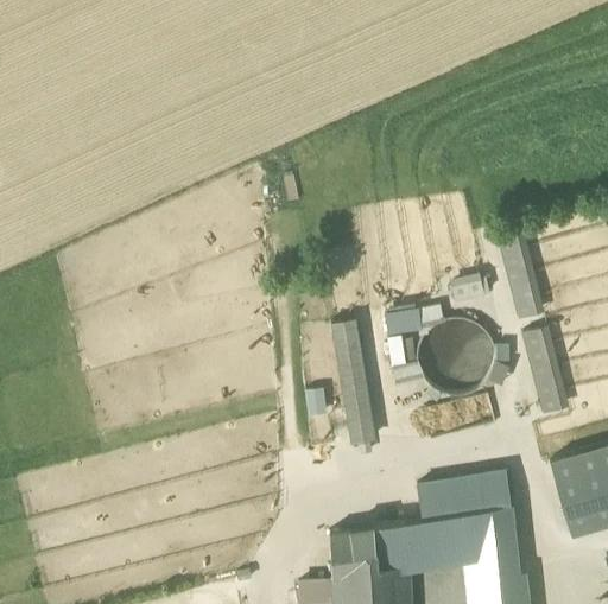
[(498,239),(519,319),(543,313),(523,233),(498,239)]
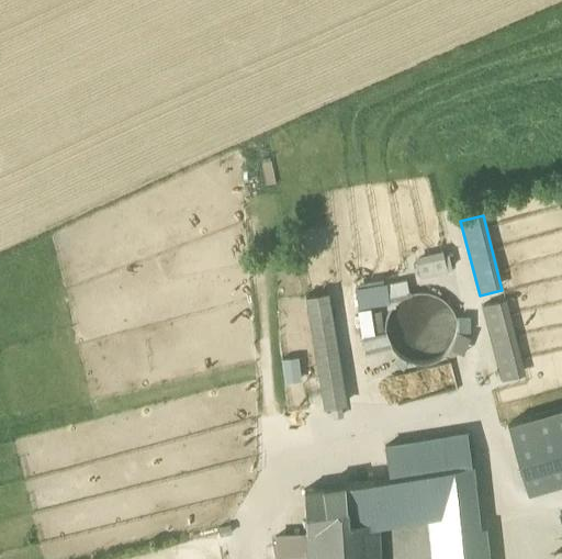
[(416,264),(419,279),(447,272),(442,257),(416,264)]
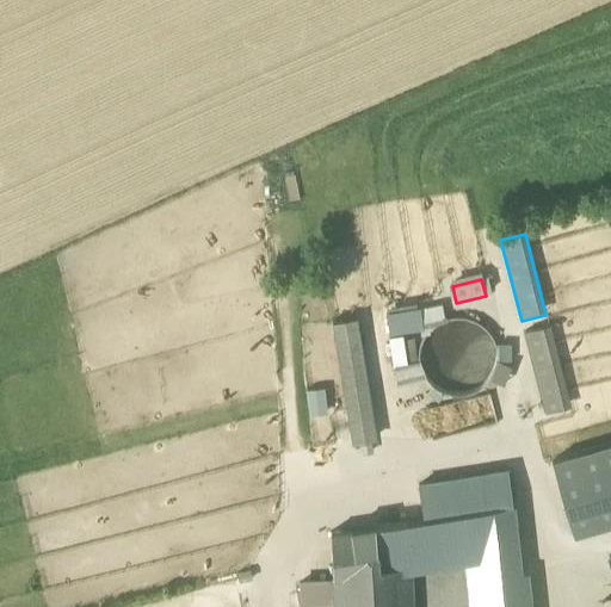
[(333,324),(353,445),(376,441),(357,321),(333,324)]
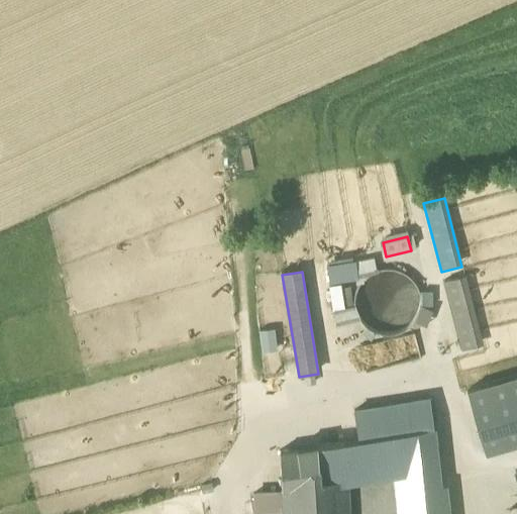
[(415,322),(419,310),(419,297),(414,285),(405,276),(393,272),(380,272),(368,277),(358,286),(353,298),(354,311),(359,323),(369,332),(381,337),(394,336),(406,331),(415,322)]
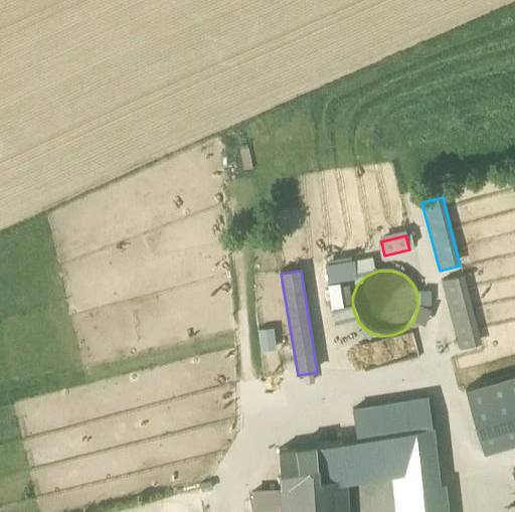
[(443,283),(460,351),(480,346),(462,278),(443,283)]
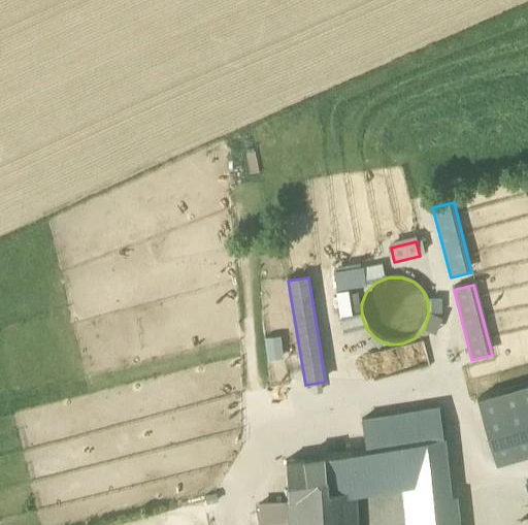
[(282,358),(281,336),(265,337),(266,358),(282,358)]
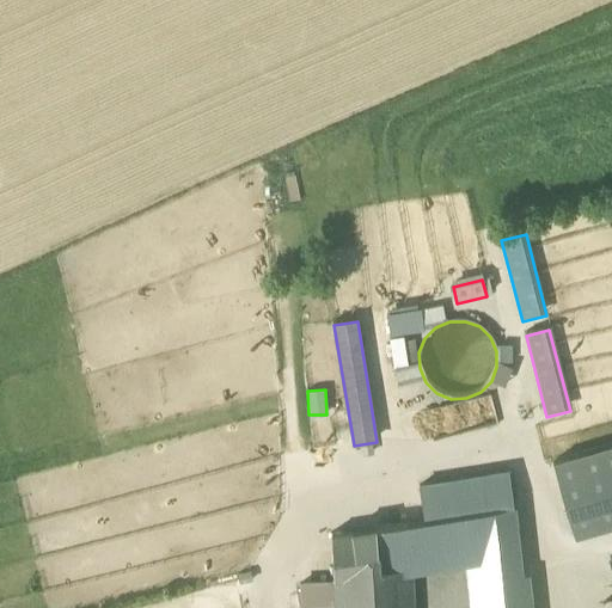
[(611,447),(552,465),(574,539),(611,527),(611,447)]
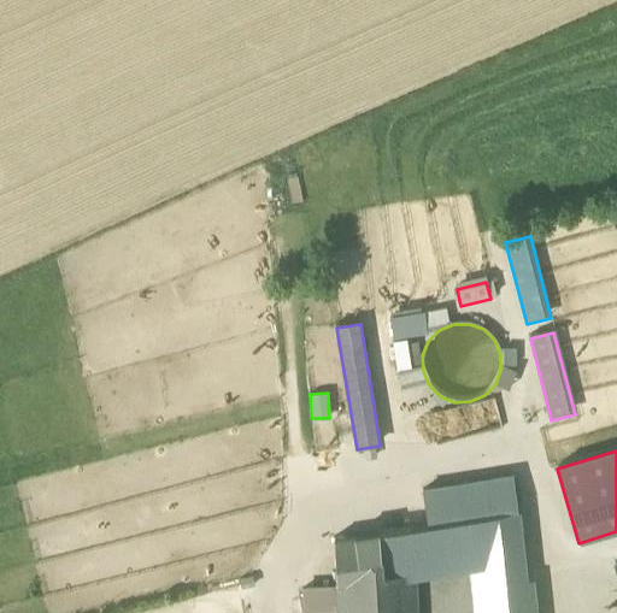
[(422,491),(427,525),(517,512),(512,478),(422,491)]
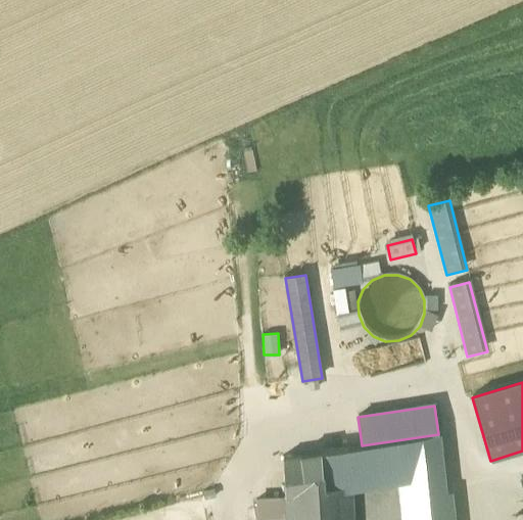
[(348,487),(400,479),(443,472),(438,434),(362,445),(346,447),(348,487)]
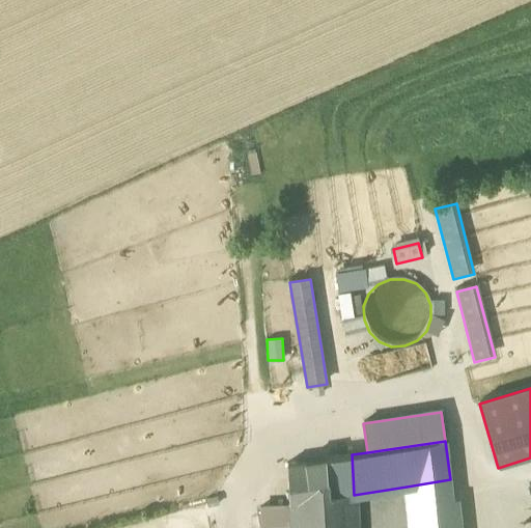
[(355,527),(354,495),(352,454),(325,459),(328,527),(355,527)]
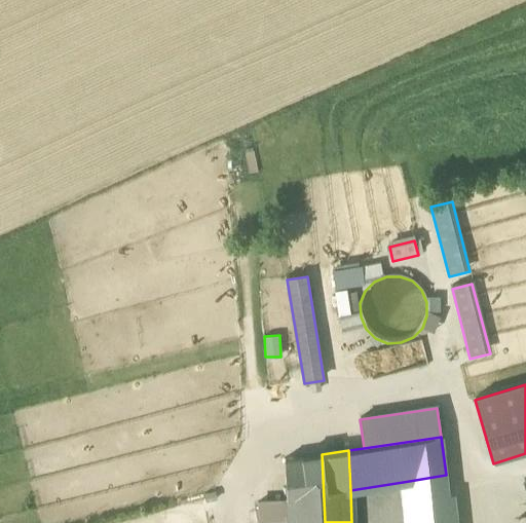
[(285,460),(287,502),(287,522),(325,522),(322,454),(285,460)]
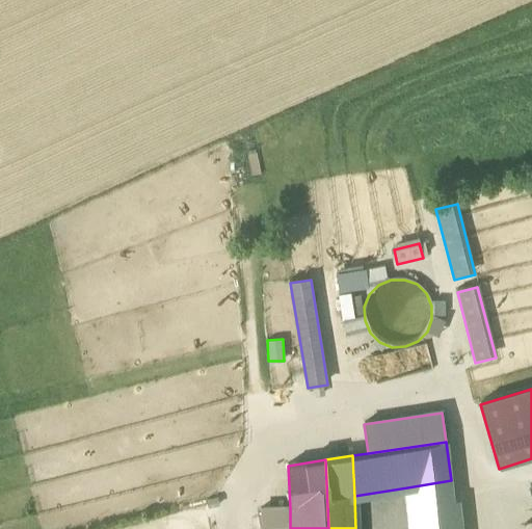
[(407,487),(409,506),(453,501),(451,480),(407,487)]
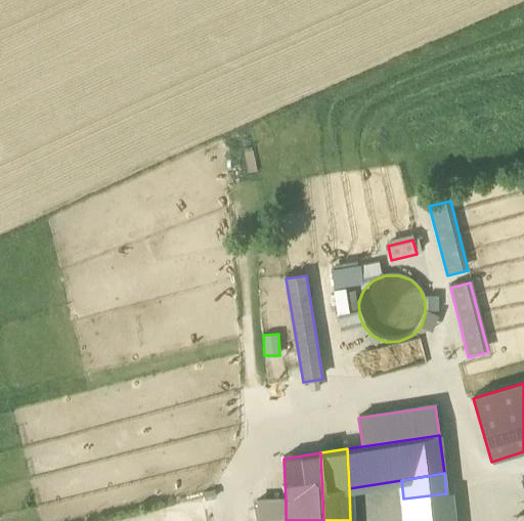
[(453,520),(451,493),(446,493),(403,498),(405,520),(453,520)]
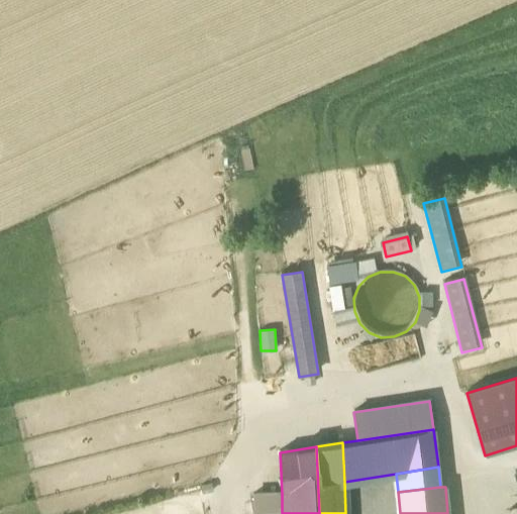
[(253,495),(253,513),(282,513),(282,494),(253,495)]
